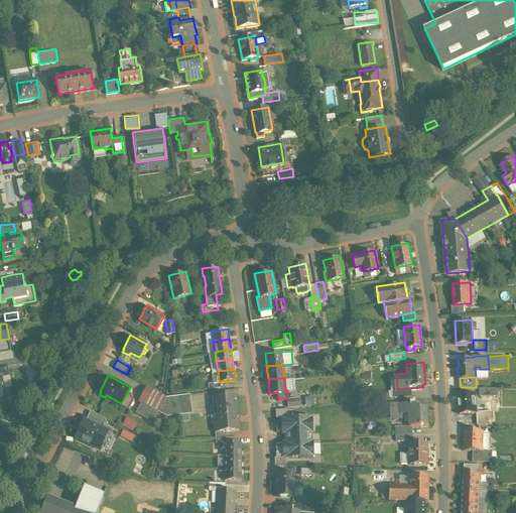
[(165,395),(147,385),(139,400),(142,401),(157,410),(165,395)]
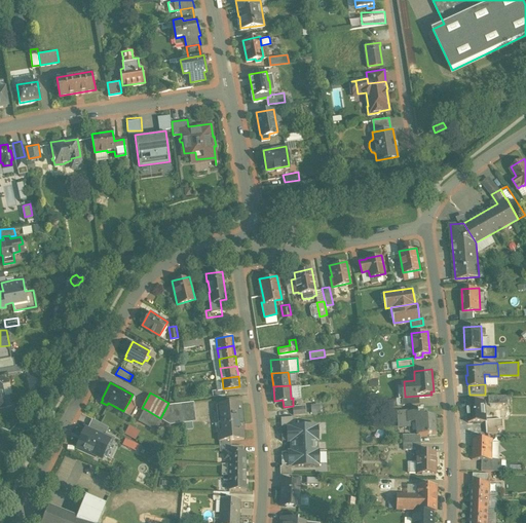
[(419,396),(405,397),(405,396),(401,396),(402,404),(419,402),(419,396)]
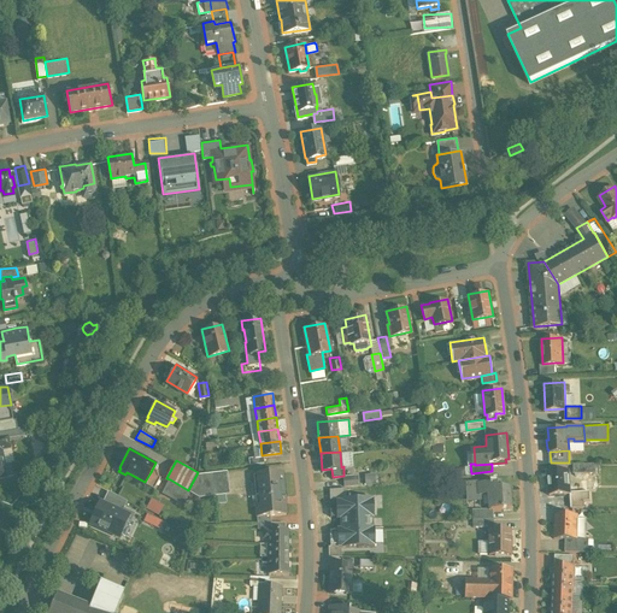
[(227,469),(213,471),(216,494),(230,491),(227,469)]
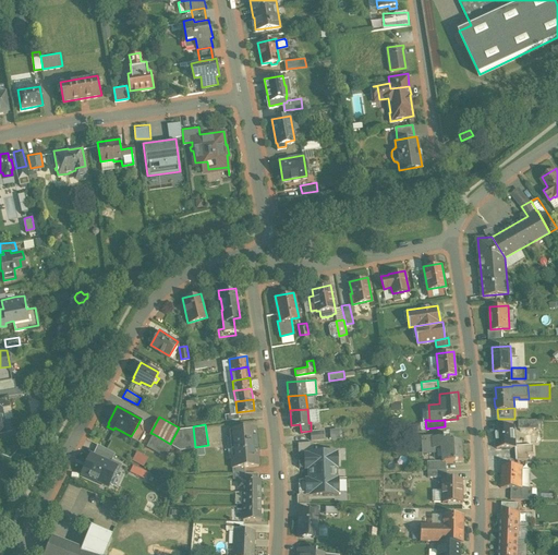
[(514,424),(496,425),(497,447),(516,446),(514,424)]
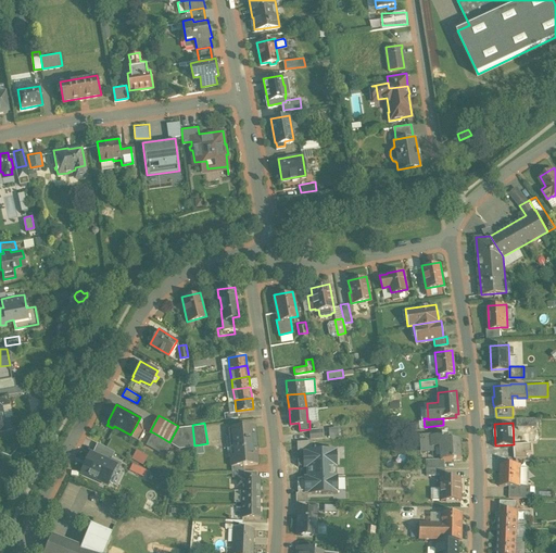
[(254,425),(231,426),(231,427),(228,427),(230,445),(234,445),(235,454),(231,454),(231,464),(231,465),(243,464),(258,462),(254,425)]
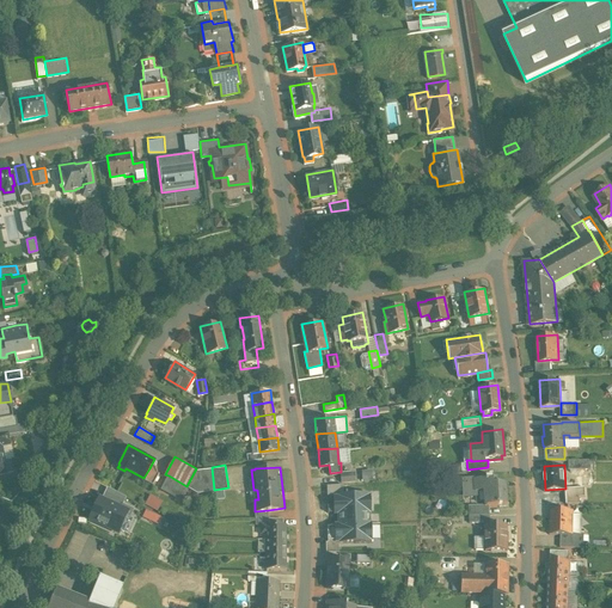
[(150,468),(144,478),(153,483),(158,473),(150,468)]
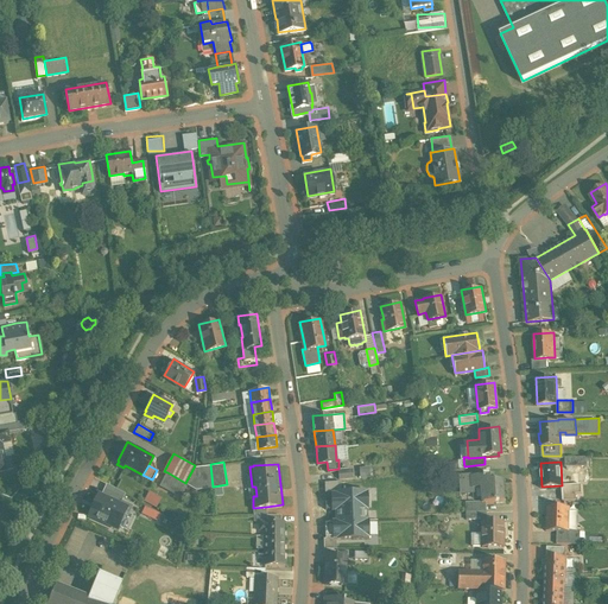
[(185,483),(168,472),(162,484),(179,494),(185,483)]
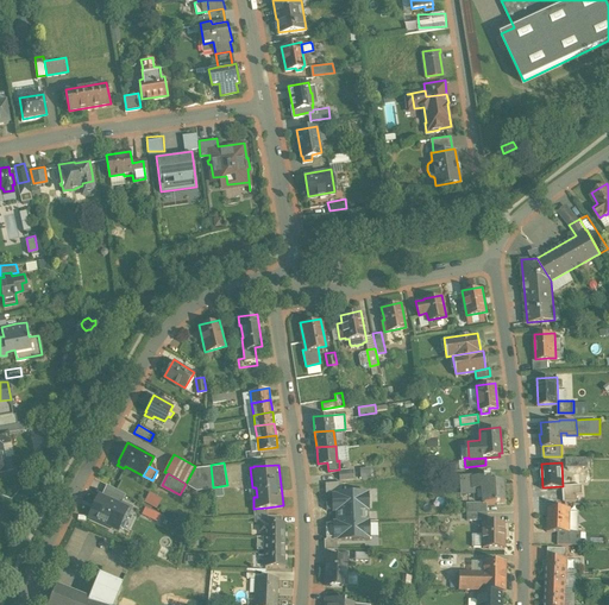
[(489,473),(462,476),(463,491),(475,491),(473,487),(484,486),(485,502),(496,500),(496,499),(504,499),(503,478),(490,479),(490,474),(494,474),(494,473),(489,474),(489,473)]
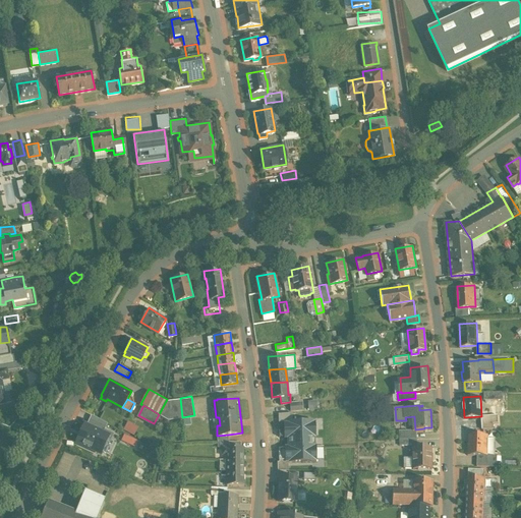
[(289,416),(275,417),(276,439),(279,439),(279,443),(288,443),(288,438),(291,438),(289,416)]
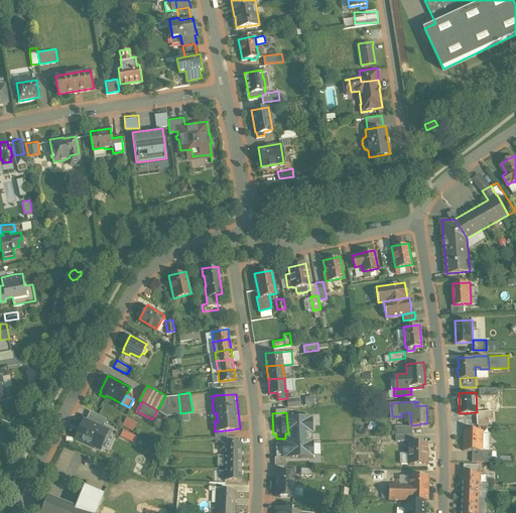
[(126,415),(123,423),(135,428),(138,420),(126,415)]
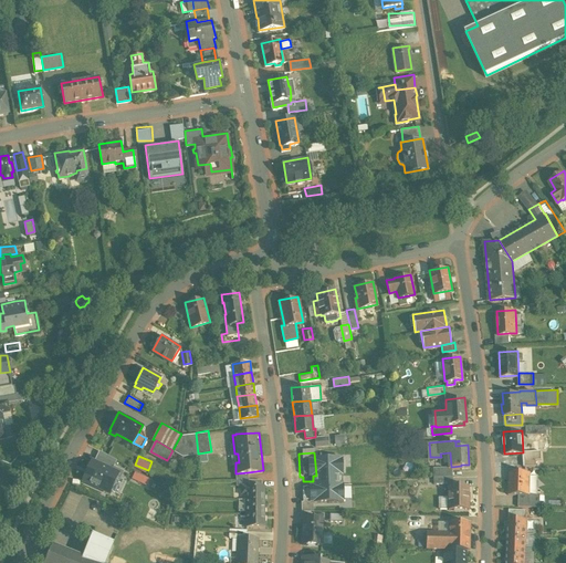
[(118,471),(92,459),(83,479),(109,491),(118,471)]
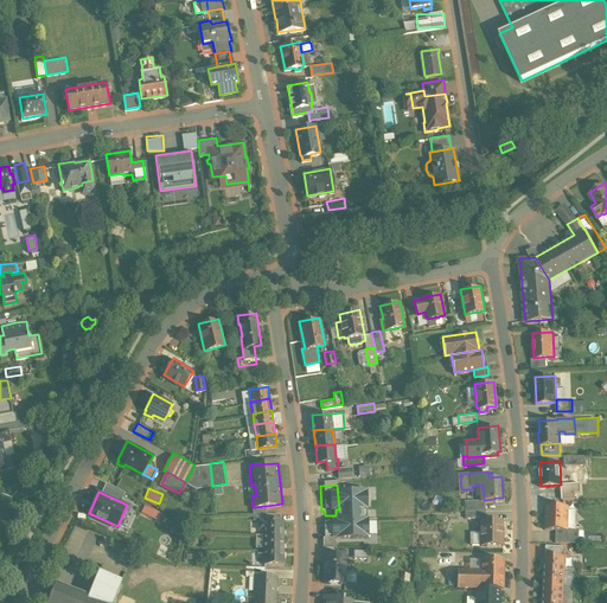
[(481,502),(471,502),(471,499),(465,499),(465,510),(485,508),(485,501),(481,501),(481,502)]
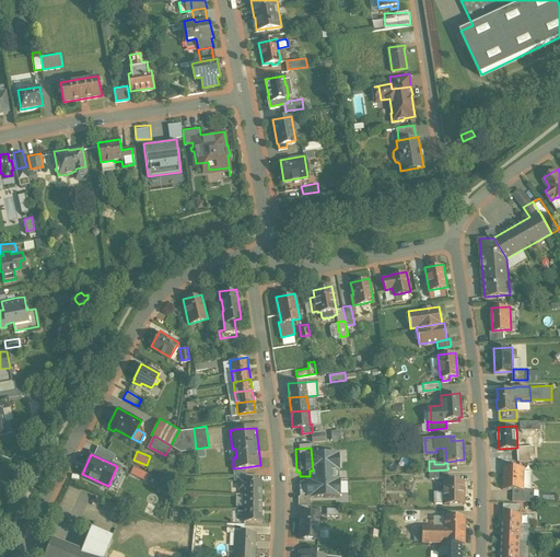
[(130,473),(147,478),(149,471),(133,465),(130,473)]
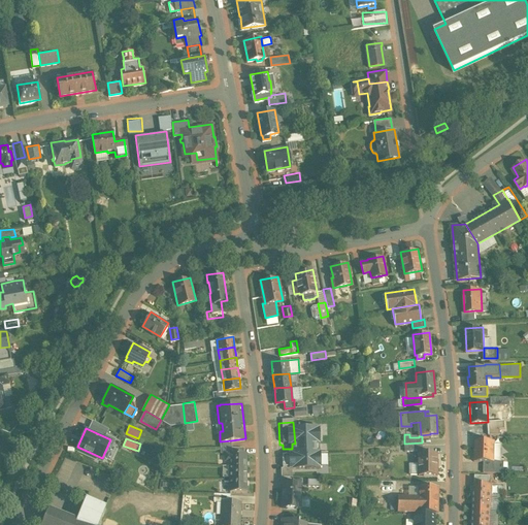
[(494,439),(476,438),(476,448),(474,448),(474,459),(484,460),(494,460),(494,459),(494,439)]
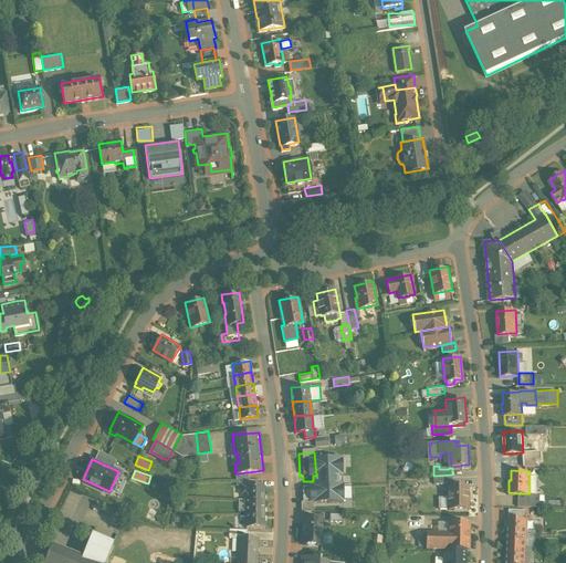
[(249,485),(247,485),(247,493),(247,499),(264,498),(264,485),(262,485),(249,485)]
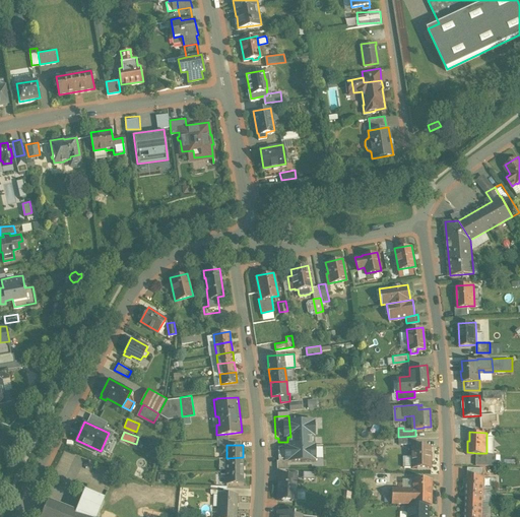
[(430,445),(411,445),(412,466),(431,466),(431,456),(430,456),(430,445)]
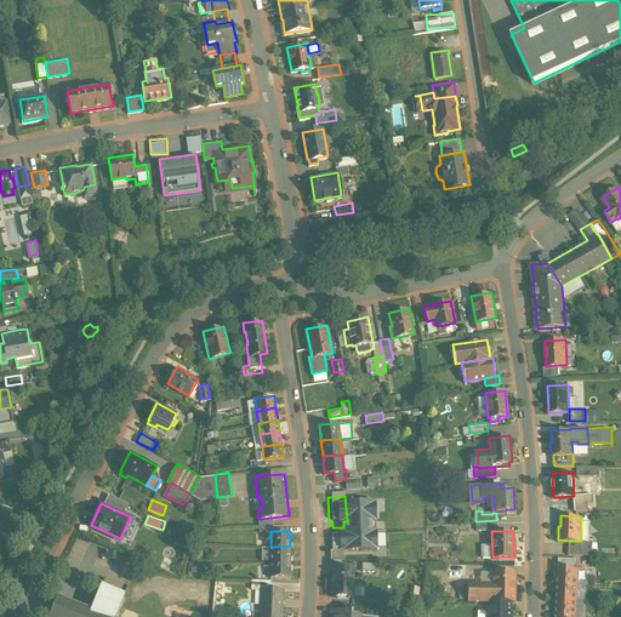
[(140,547),(127,540),(124,547),(137,553),(140,547)]
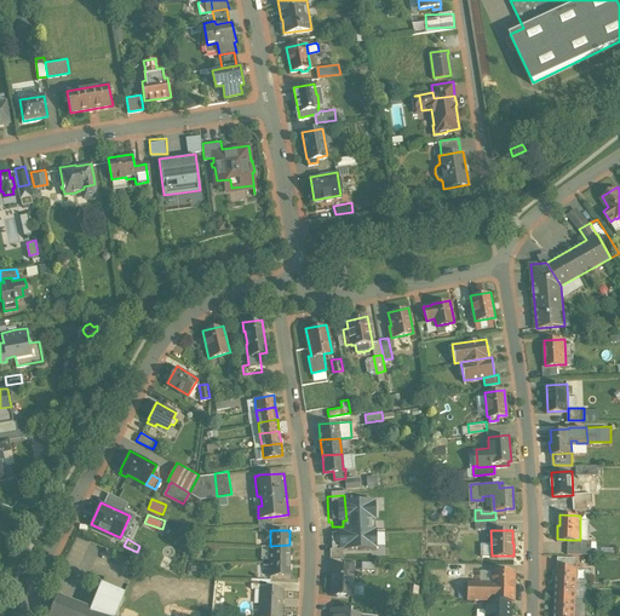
[(592,539),(580,539),(580,540),(568,540),(568,552),(592,553),(592,539)]
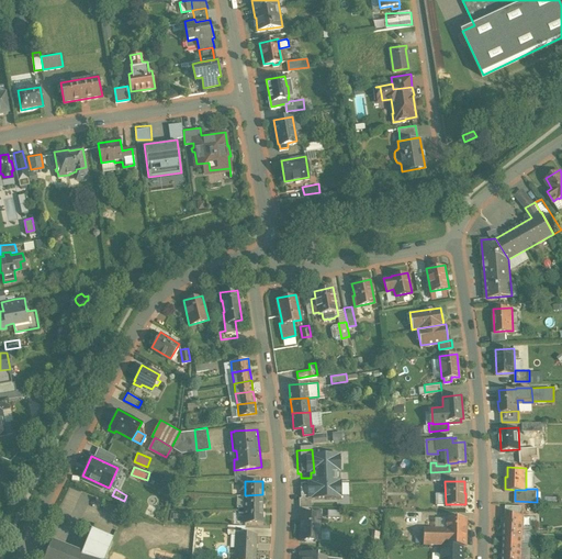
[(262,494),(245,495),(245,509),(262,509),(262,494)]
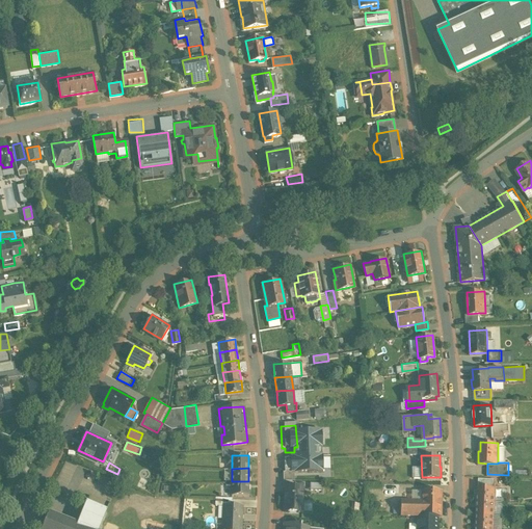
[(248,481),(232,481),(232,494),(248,494),(248,481)]
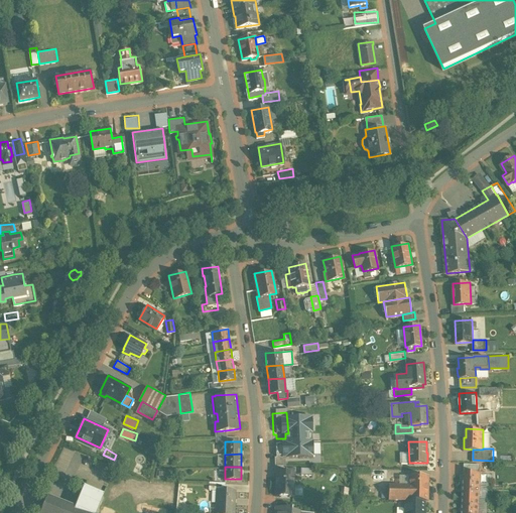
[(294,472),(276,471),(275,494),(293,495),(294,486),(293,486),(293,473),(294,473),(294,472)]
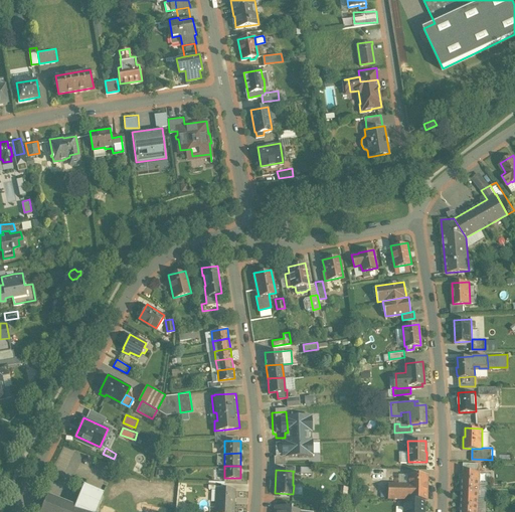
[(479,471),(463,470),(463,484),(479,484),(479,471)]
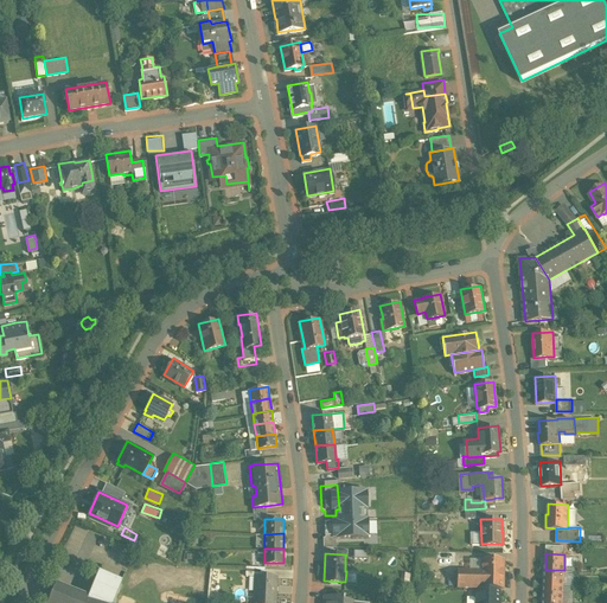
[(503,558),(481,557),(481,569),(457,569),(457,585),(474,587),(481,587),(499,588),(503,588),(503,558)]
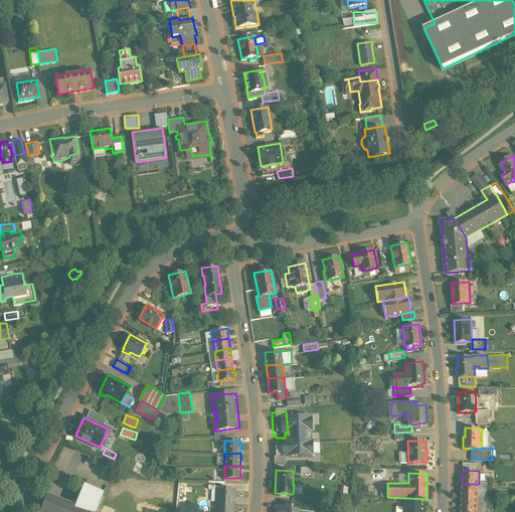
[(479,484),(463,484),(462,497),(478,498),(479,484)]
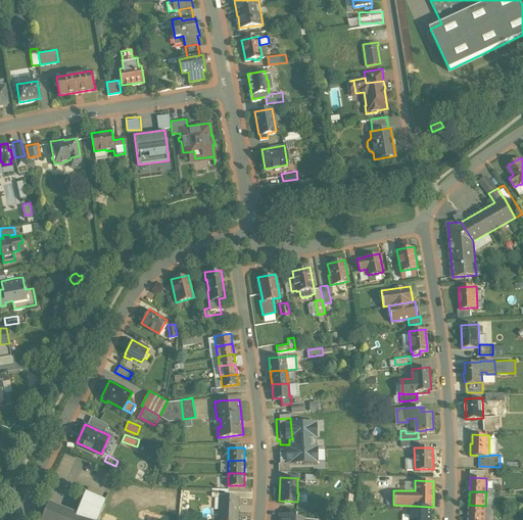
[(95,519),(103,501),(86,493),(78,515),(48,503),(40,519),(95,519)]
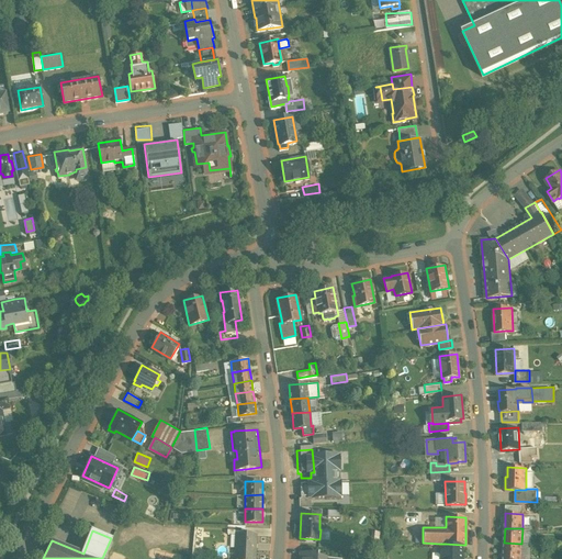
[(245,533),(236,532),(236,533),(234,558),(255,558),(256,533),(245,533)]
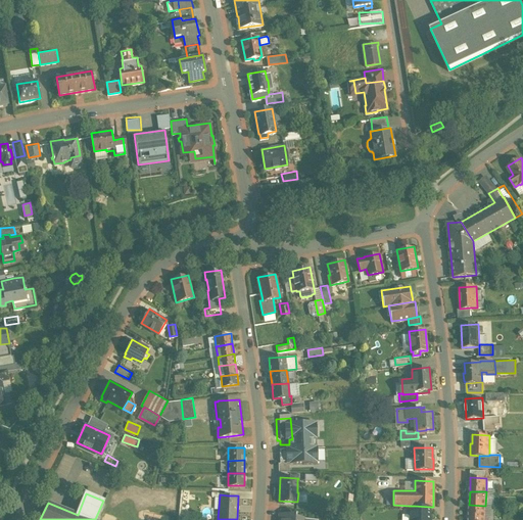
[(485,506),(469,505),(469,518),(485,519),(485,506)]
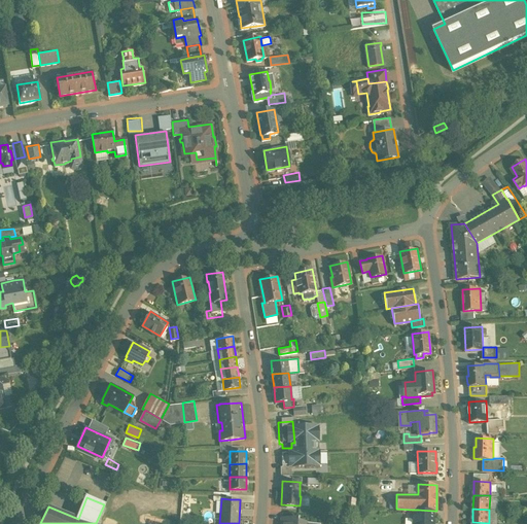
[(433,511),(418,510),(412,510),(412,517),(414,518),(413,523),(432,523),(433,511)]
